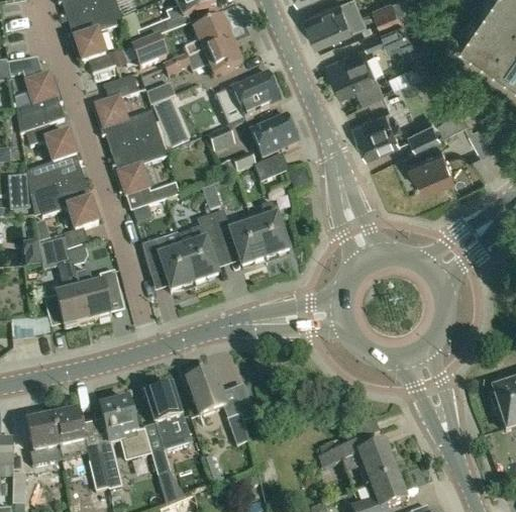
[(61,0),(66,15),(111,0),(61,0)]
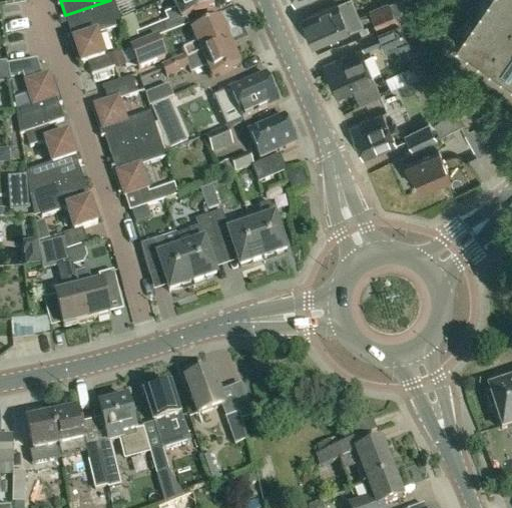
[(110,0),(65,15),(79,59),(86,57),(90,70),(113,63),(108,49),(102,51),(95,30),(120,21),(113,0),(110,0)]
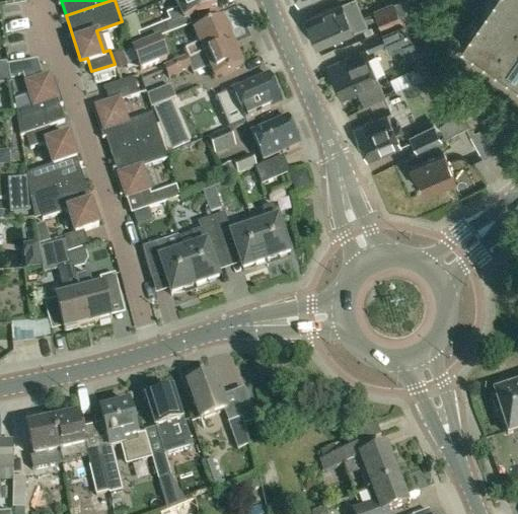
[(187,14),(210,3),(216,1),(215,0),(174,0),(176,4),(165,9),(169,17),(137,30),(141,41),(157,34),(190,21),(187,14)]
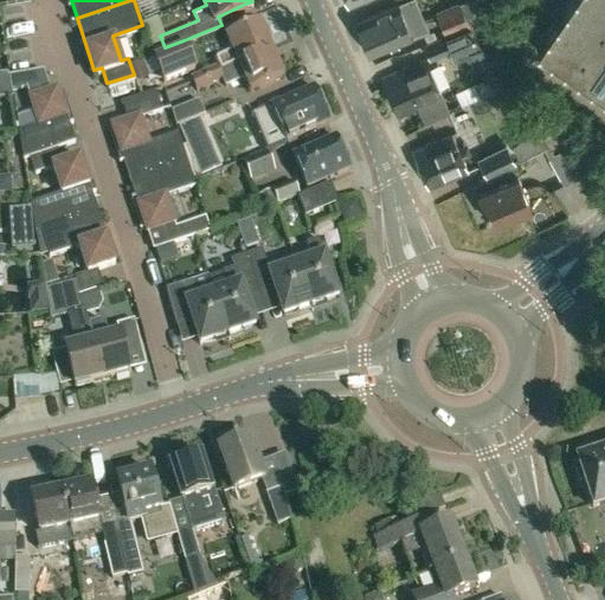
[(369,47),(426,23),(416,0),(391,0),(355,15),(369,47)]
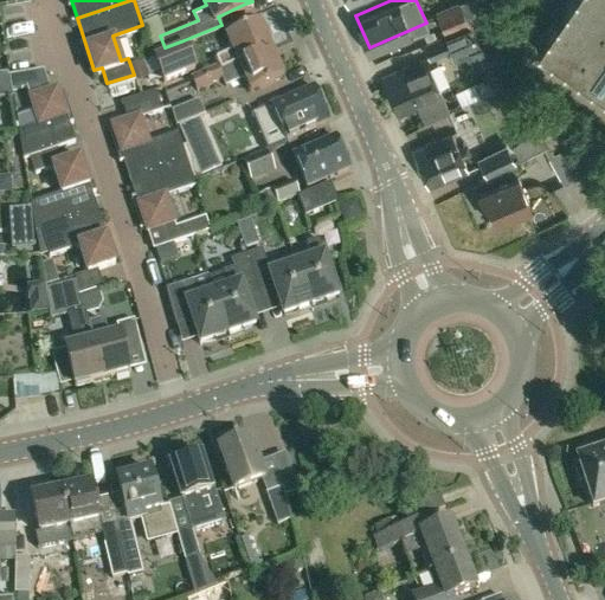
[(444,0),(435,5),(444,27),(468,18),(464,11),(472,7),(469,0),(444,0)]
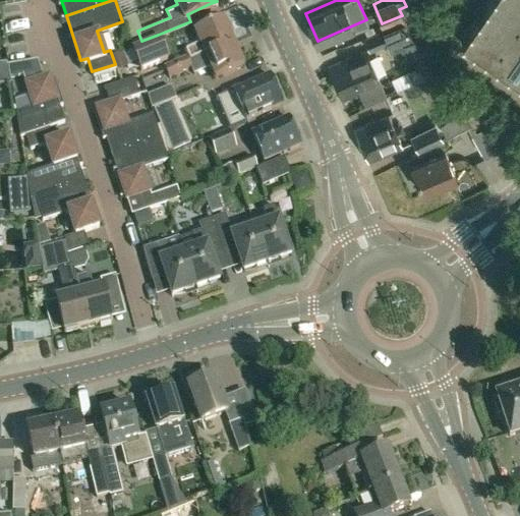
[(487,0),(461,38),(499,65),(514,75),(519,79),(519,0),(487,0)]
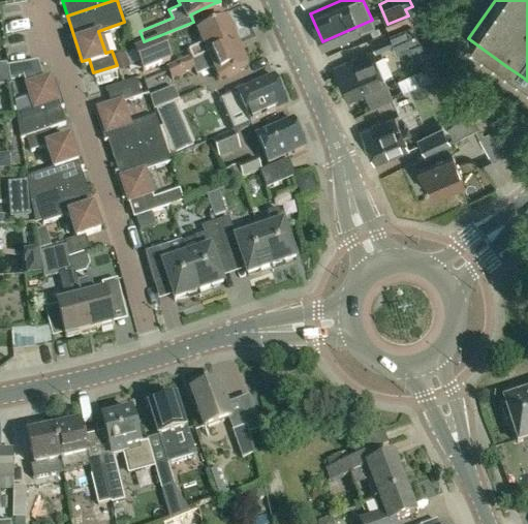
[(227,19),(225,14),(196,27),(203,40),(187,48),(189,53),(165,63),(167,68),(237,39),(231,28),(233,28),(234,26),(230,19),(228,18),(227,19)]
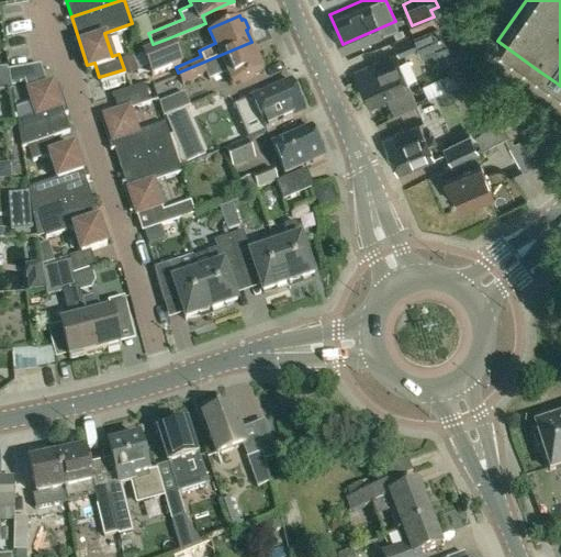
[(412,28),(391,36),(397,52),(416,44),(419,51),(432,45),(436,47),(448,67),(422,80),(427,92),(468,73),(445,37),(447,36),(434,17),(412,25),(411,25),(412,28)]
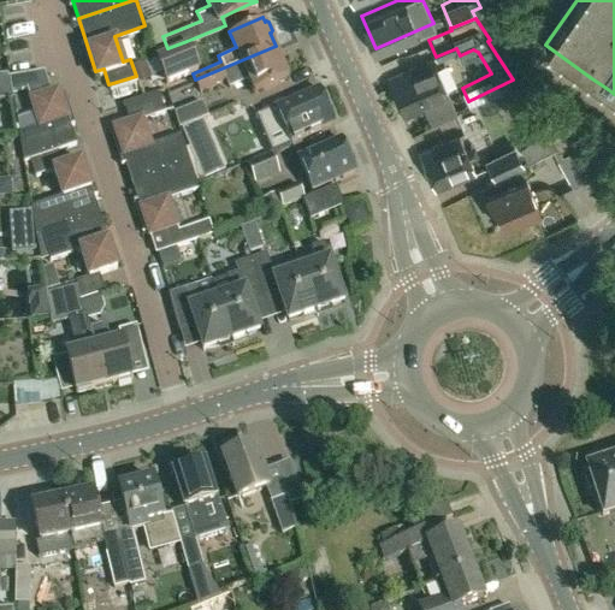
[(187,41),(167,48),(155,53),(165,78),(196,65),(187,41)]
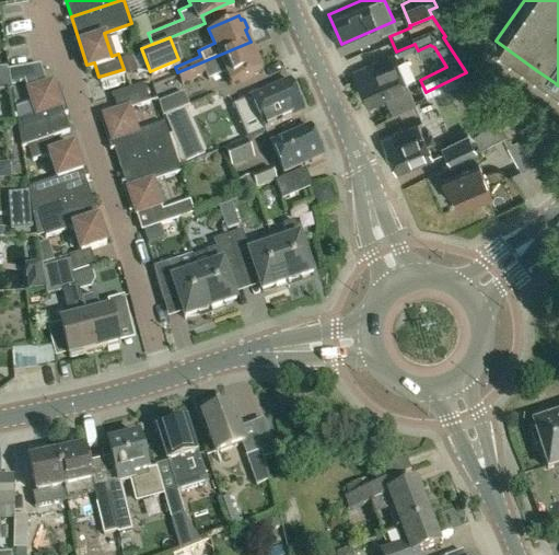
[(260,67),(251,42),(177,72),(179,79),(205,69),(207,74),(224,68),(230,80),(260,67)]
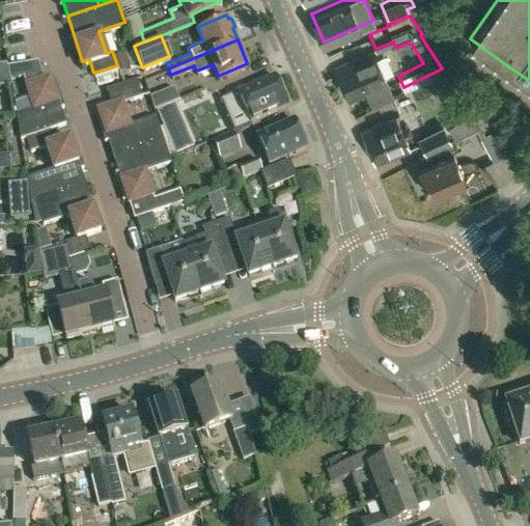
[(373,46),(333,63),(347,98),(365,89),(371,103),(393,92),(388,80),(373,46)]
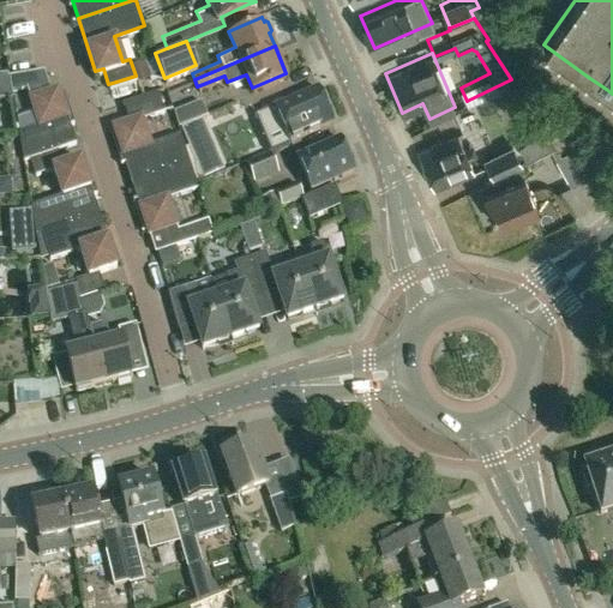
[(29,154),(56,144),(74,138),(66,110),(68,110),(62,94),(60,95),(56,84),(48,86),(46,79),(37,80),(35,66),(7,71),(10,85),(23,84),(26,95),(29,94),(37,120),(17,126),(22,156),(29,154)]
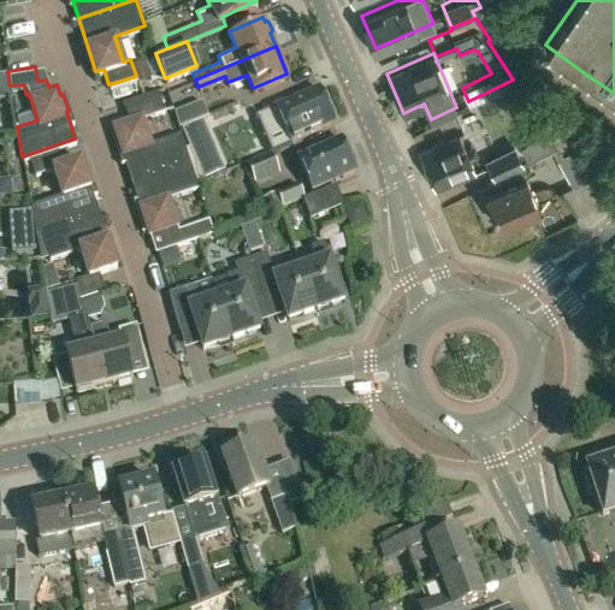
[(288,137),(332,119),(318,84),(273,102),(288,137)]
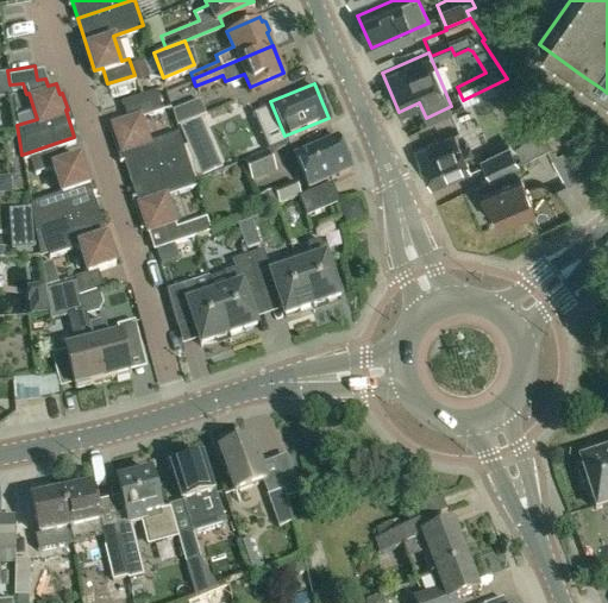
[(155,86),(120,98),(126,115),(111,121),(129,174),(186,155),(177,129),(148,138),(139,113),(162,106),(155,86)]
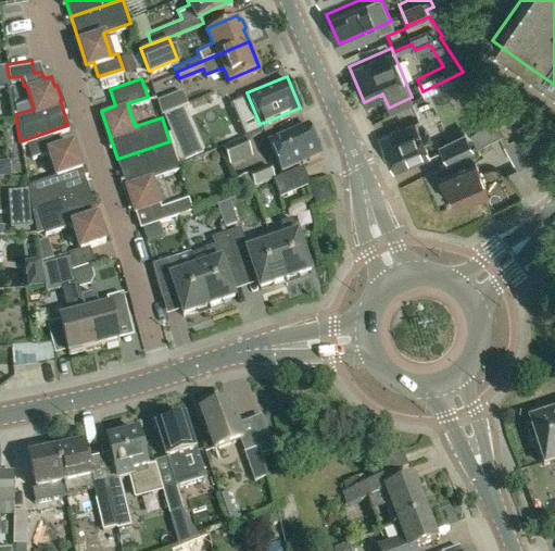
[(161,111),(186,101),(180,88),(155,98),(161,111)]
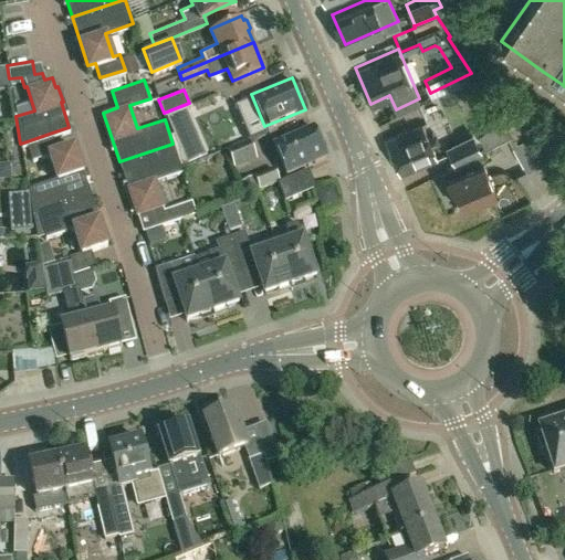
[(218,96),(195,99),(198,129),(209,127),(208,117),(221,116),(218,96)]
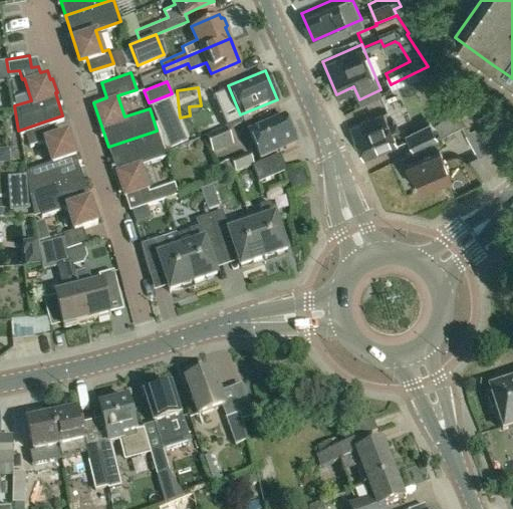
[(466,117),(480,110),(473,95),(459,102),(466,117)]
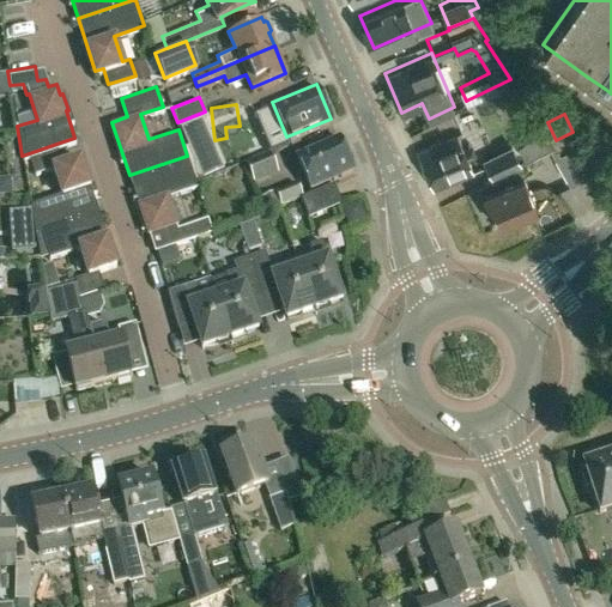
[(179,123),(186,140),(207,131),(200,115),(179,123)]
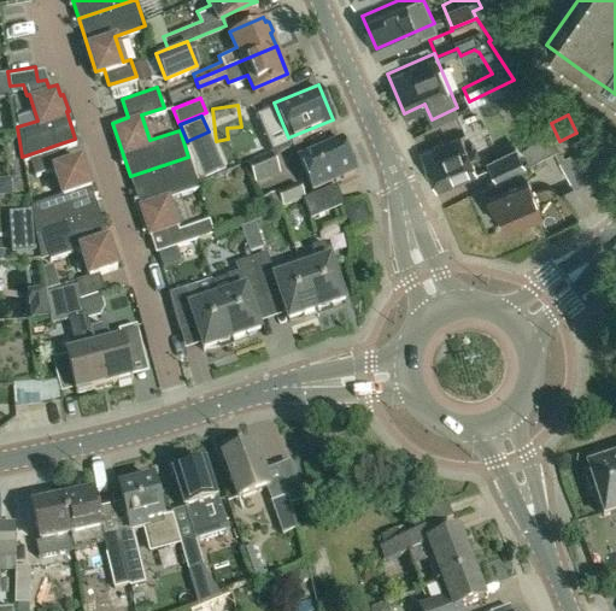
[(435,184),(476,168),(459,130),(420,147),(435,184)]
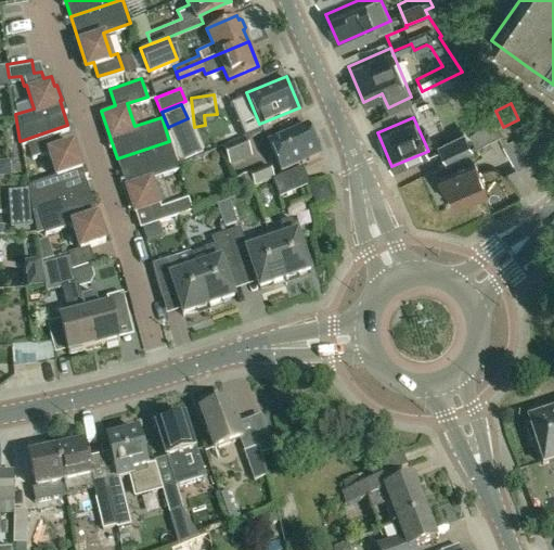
[(281,167),(319,151),(306,120),(268,138),(281,167)]
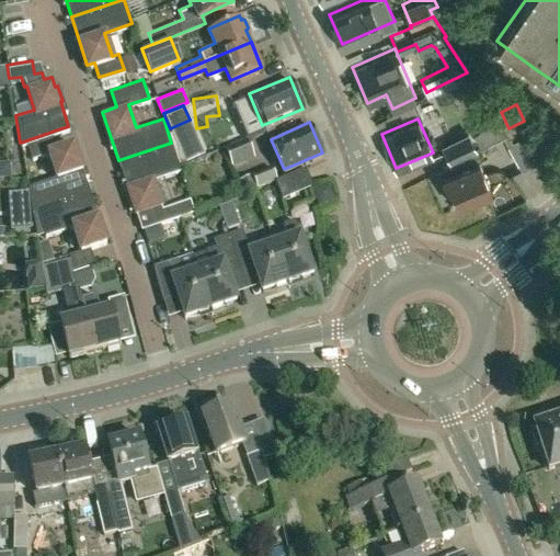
[(449,159),(477,145),(468,127),(441,142),(449,159)]
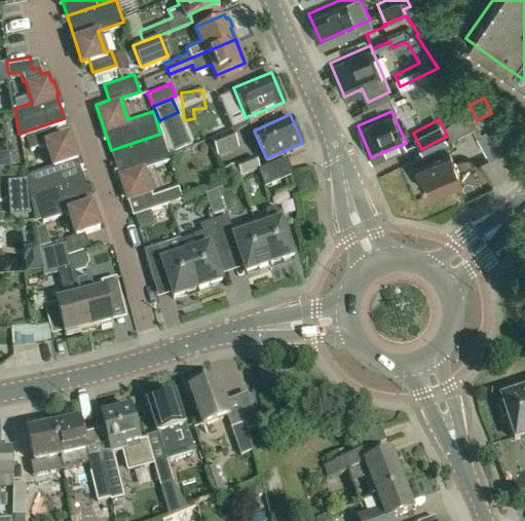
[(52,138),(48,123),(25,132),(29,145),(44,141),(51,162),(25,172),(29,196),(34,195),(34,194),(83,178),(68,133),(52,138)]
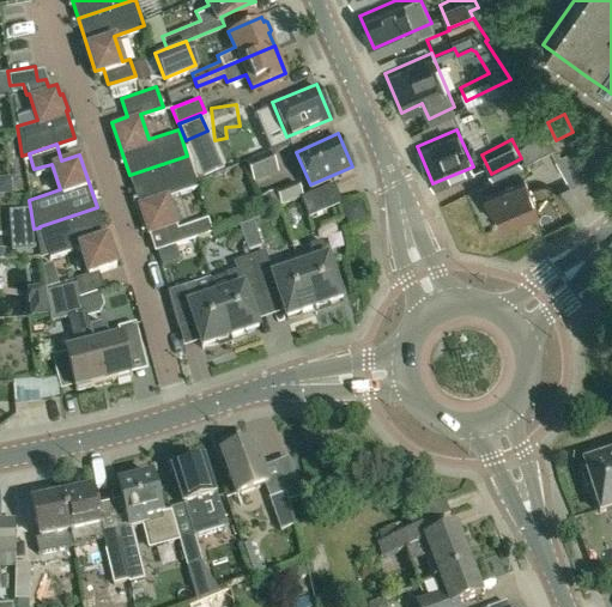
[(222,165),(216,150),(194,159),(201,175),(222,165)]
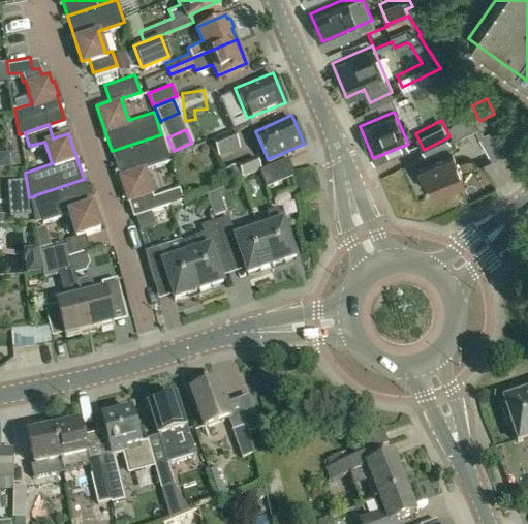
[(127,197),(151,189),(144,166),(169,158),(161,134),(112,151),(127,197)]
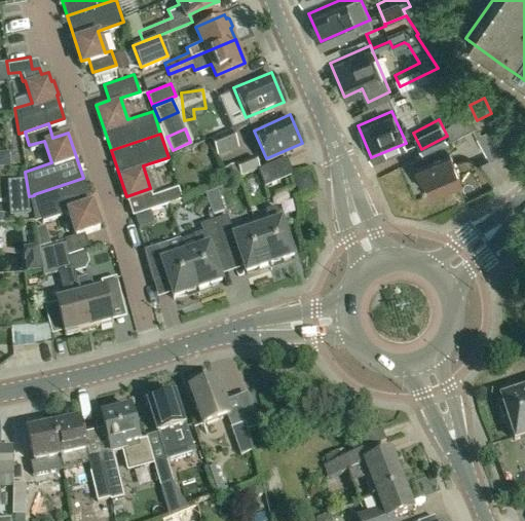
[(425,188),(459,174),(448,147),(414,162),(425,188)]
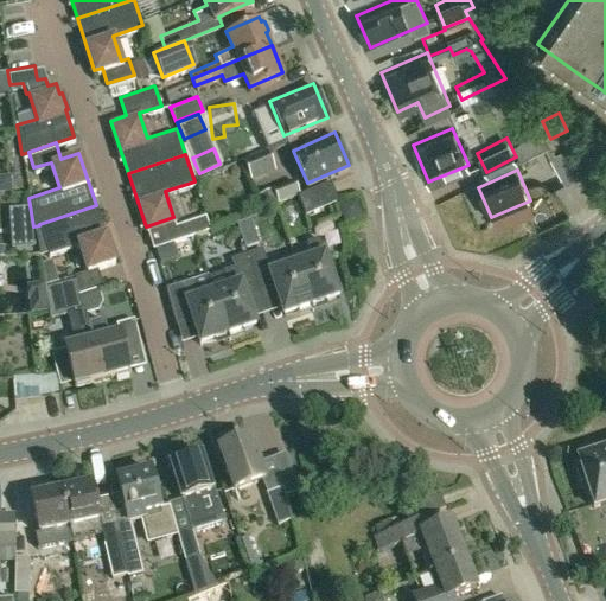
[(278,198),(298,190),(292,177),(272,185),(278,198)]
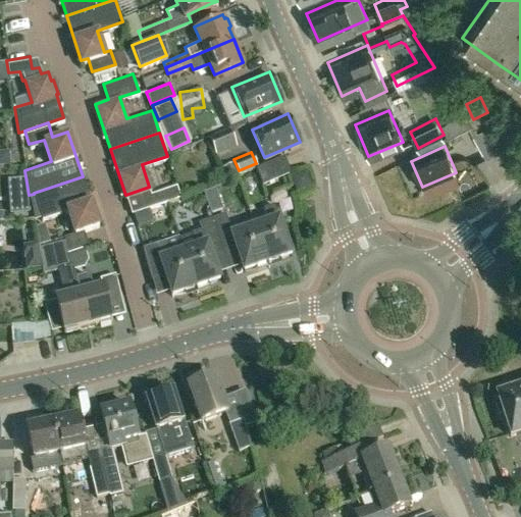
[(290,169),(283,152),(255,164),(262,182),(290,169)]
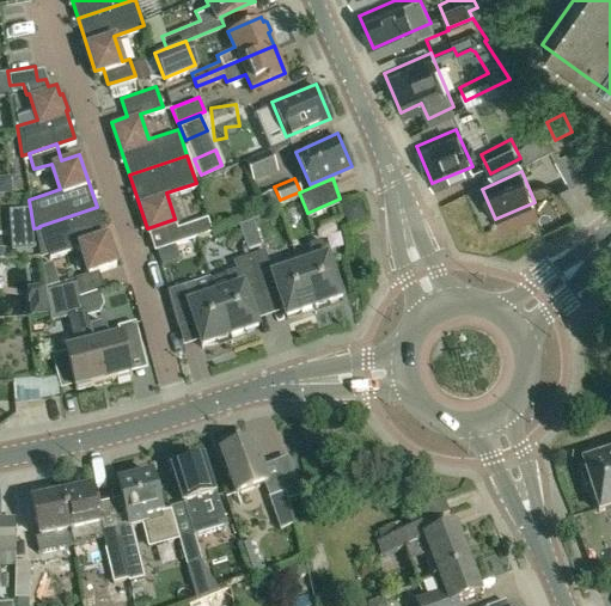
[(97,207),(40,226),(40,227),(48,253),(78,244),(86,270),(73,274),(74,279),(79,293),(104,285),(97,267),(115,261),(97,207)]
